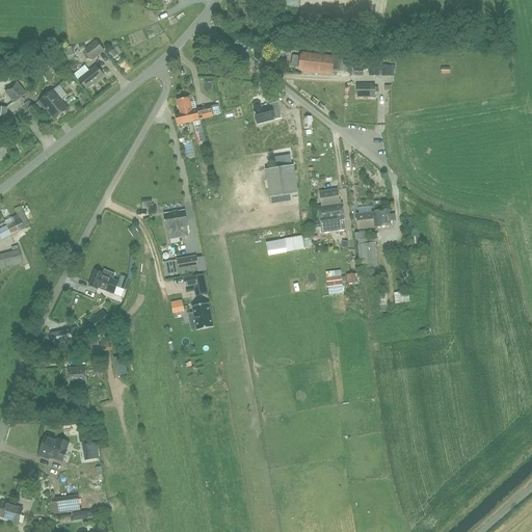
[(63,53),(72,50),(68,41),(59,44),(63,53)]
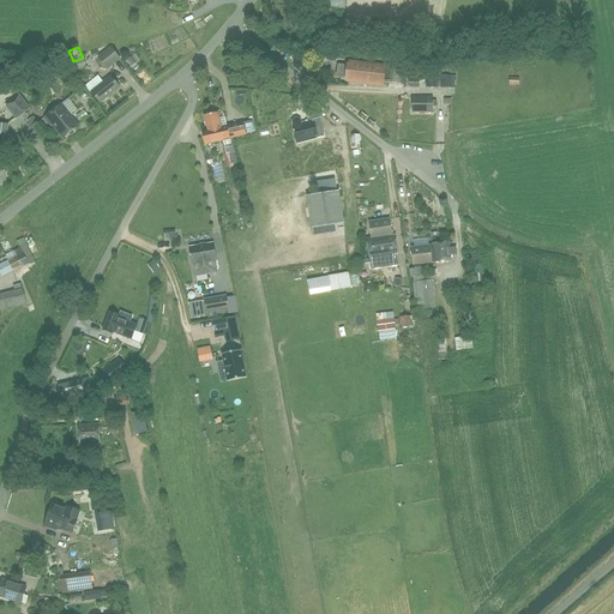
[(110,47),(97,58),(107,70),(120,59),(110,47)]
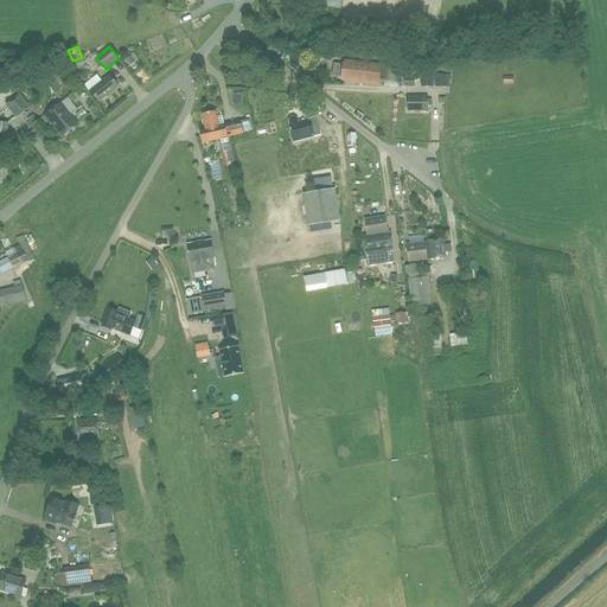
[(377,83),(377,81),(397,83),(400,68),(379,65),(346,62),(344,80),(377,83)]
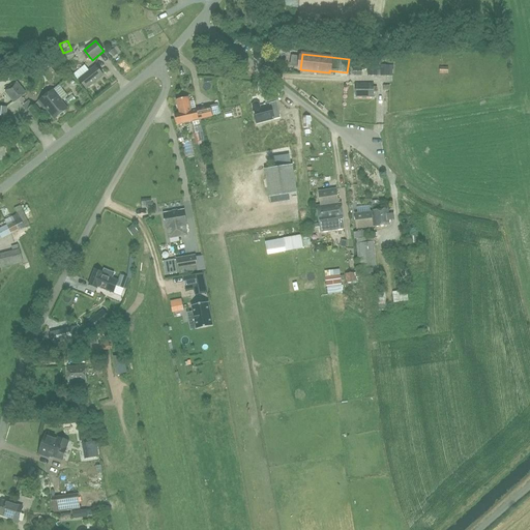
[(269,59),(265,66),(271,69),(275,63),(269,59)]
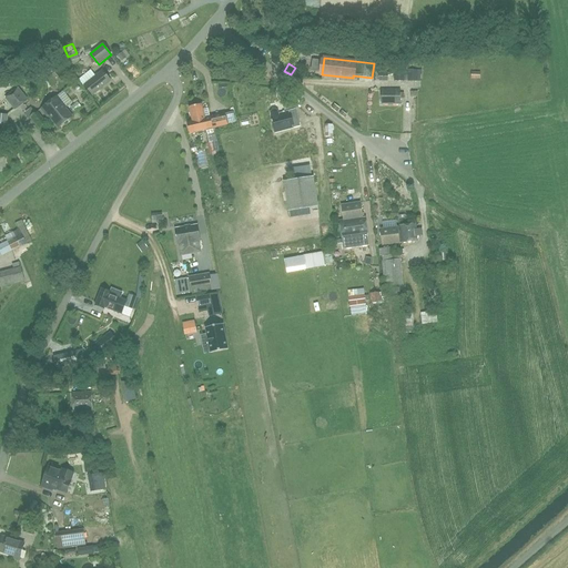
[(422,81),(422,69),(407,69),(407,81),(422,81)]
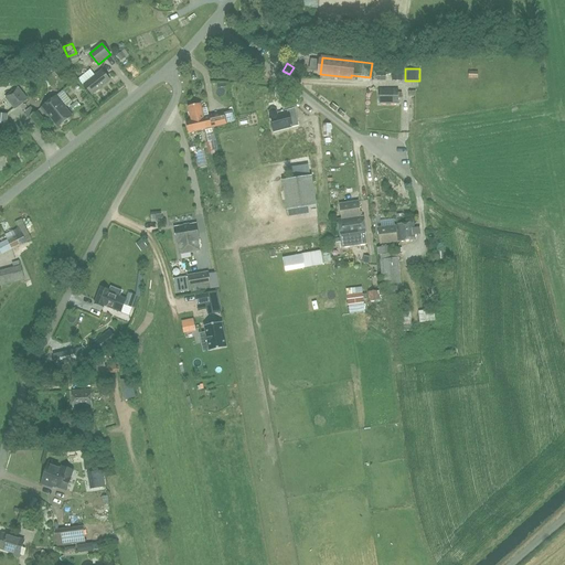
[(84,84),(92,94),(109,81),(102,70),(84,84)]
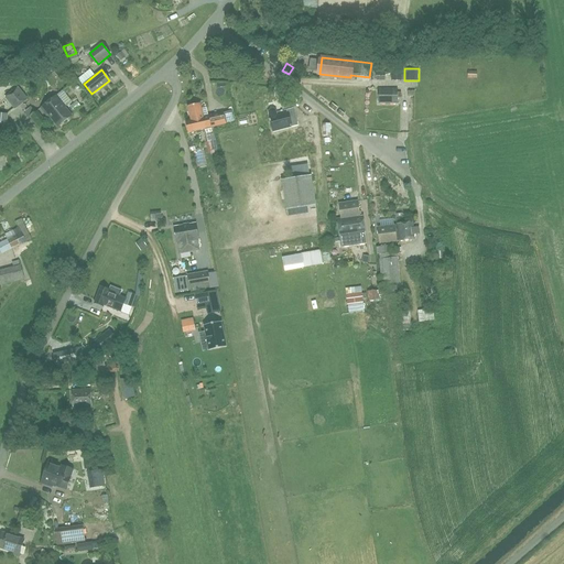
[(402,80),(401,71),(391,71),(391,80),(402,80)]
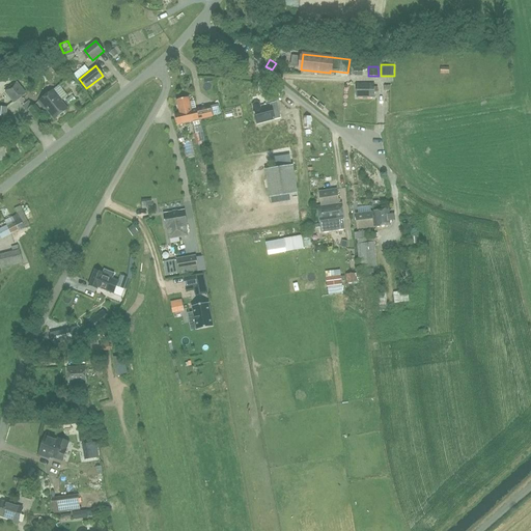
[(354,67),(354,76),(362,76),(363,67),(354,67)]
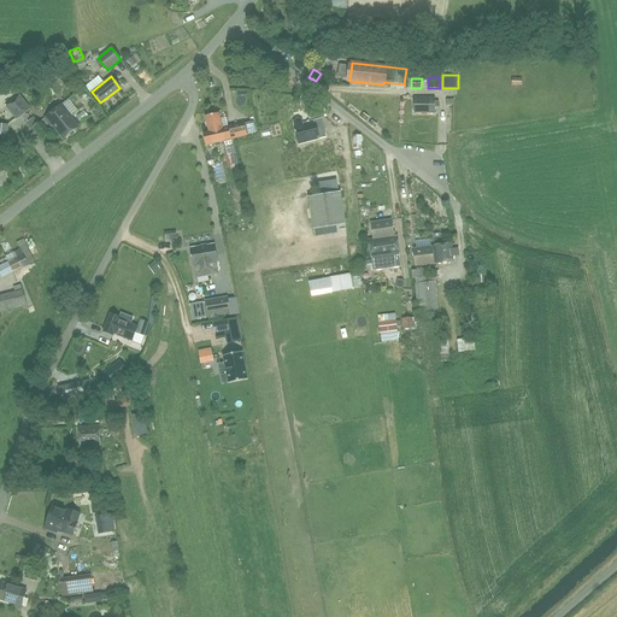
[(30,107),(19,95),(6,105),(5,103),(0,106),(0,112),(6,121),(12,116),(16,119),(30,107)]
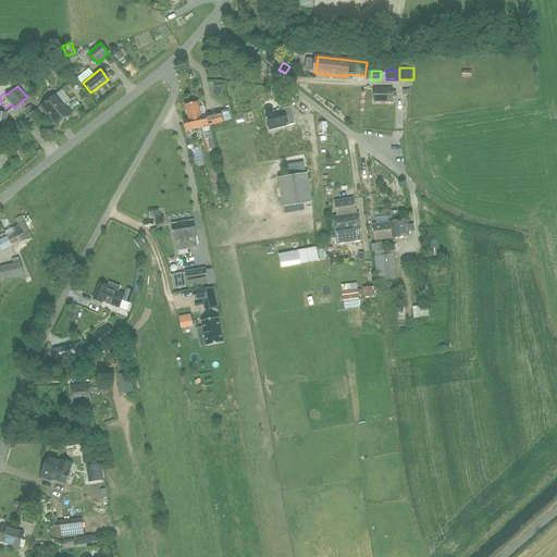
[(374,101),(392,101),(392,87),(373,87),(374,101)]
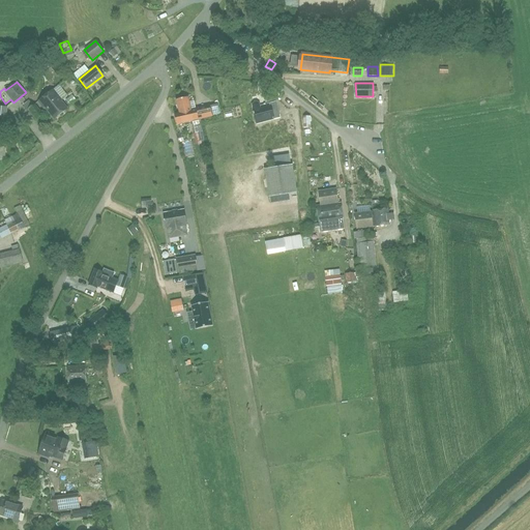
[(53,89),(38,101),(46,112),(48,111),(54,119),(67,109),(61,100),(62,99),(53,89)]
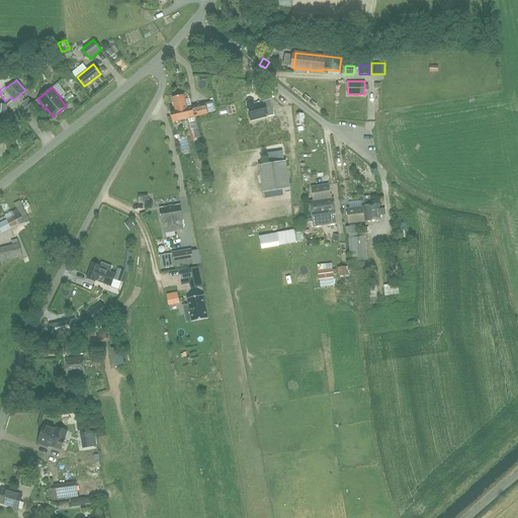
[(268,89),(257,92),(259,99),(270,96),(268,89)]
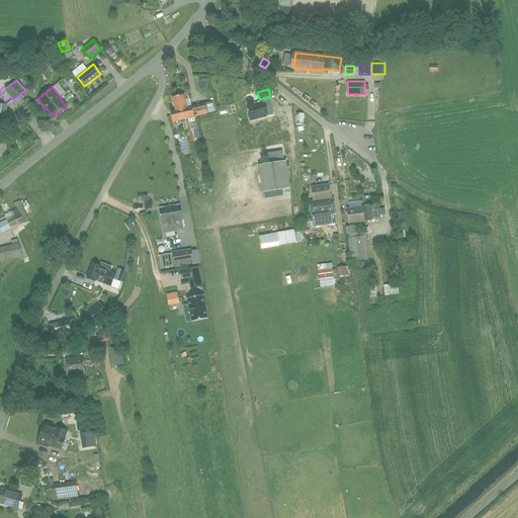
[(170,110),(173,120),(205,113),(203,103),(186,107),(183,94),(171,97),(174,109),(170,110)]
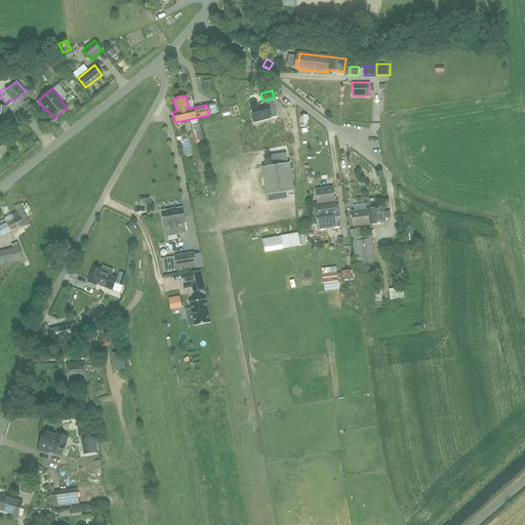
[(23,103),(35,119),(42,114),(34,103),(32,105),(29,99),(23,103)]
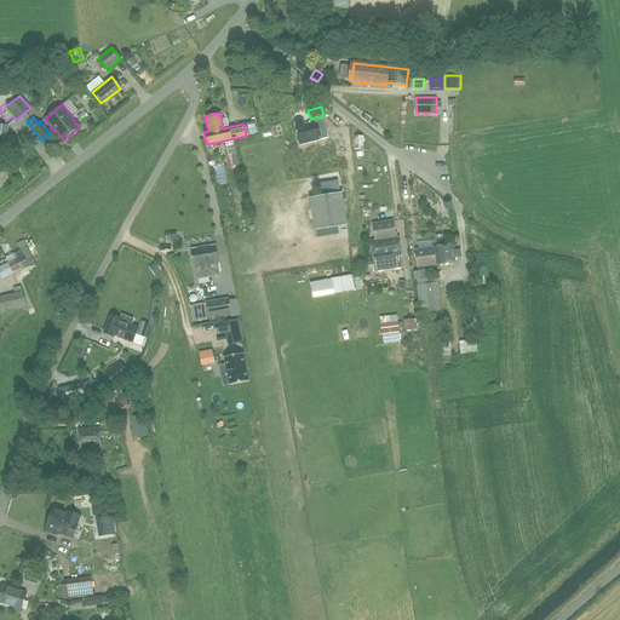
[(300,144),(320,139),(327,137),(325,130),(322,120),(304,125),(303,121),(299,119),(297,120),(294,124),(300,144)]
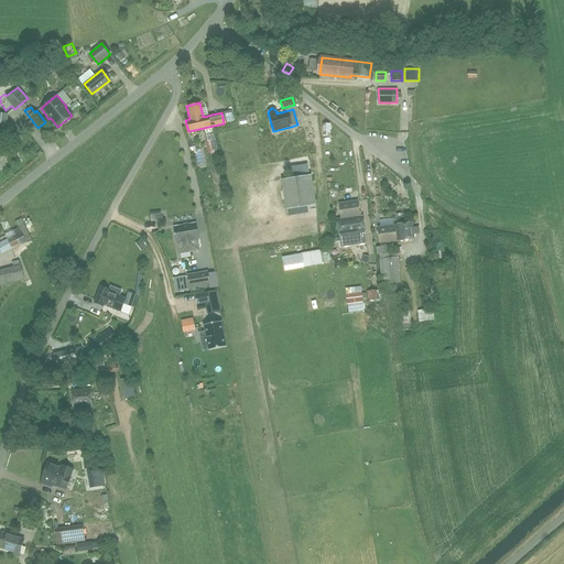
[(204,130),(207,142),(215,140),(213,128),(204,130)]
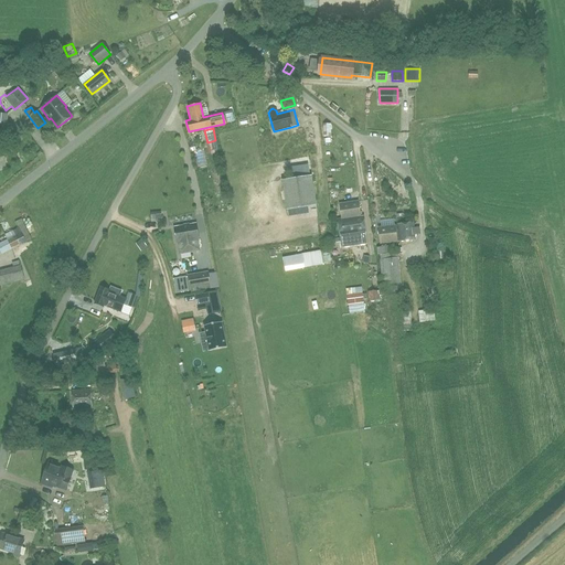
[(21,131),(22,139),(32,139),(31,130),(21,131)]
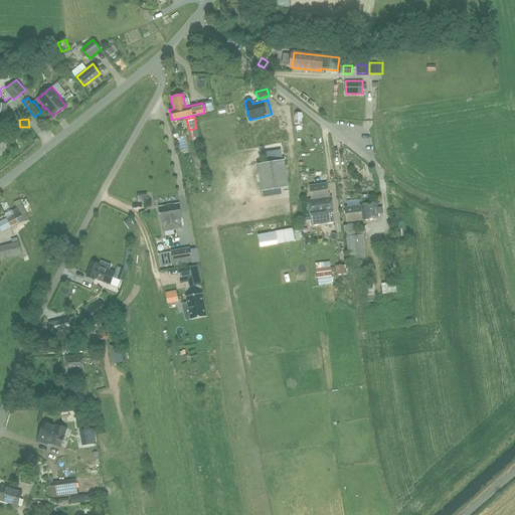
[(0,141),(1,150),(12,148),(10,136),(0,137),(0,141)]
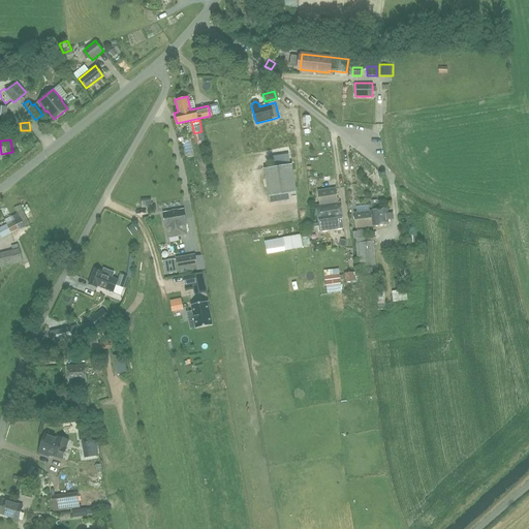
[(313,168),(331,167),(330,156),(312,157),(313,168)]
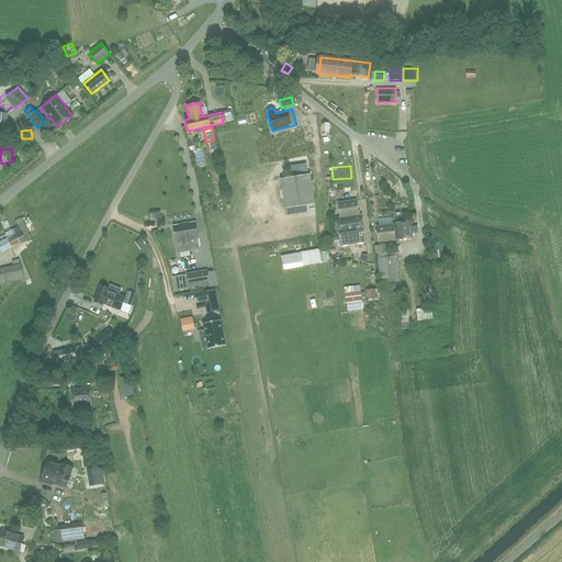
[(280,179),(284,209),(315,203),(310,175),(280,179)]
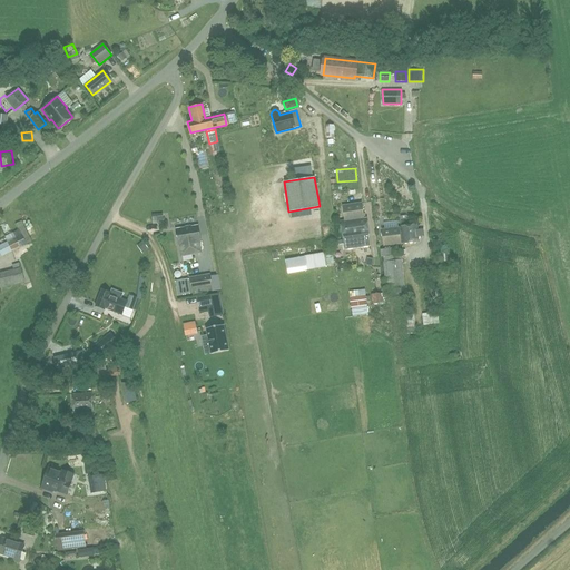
[(361,203),(342,206),(344,220),(340,222),(343,239),(345,251),(370,246),(369,236),(369,235),(366,217),(363,218),(361,203)]
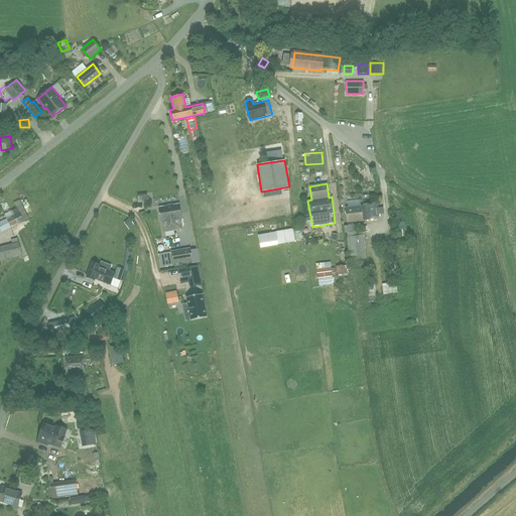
[(364,221),(379,220),(378,215),(383,214),(382,208),(377,209),(377,203),(362,205),(363,207),(361,207),(347,208),(349,223),(364,221)]
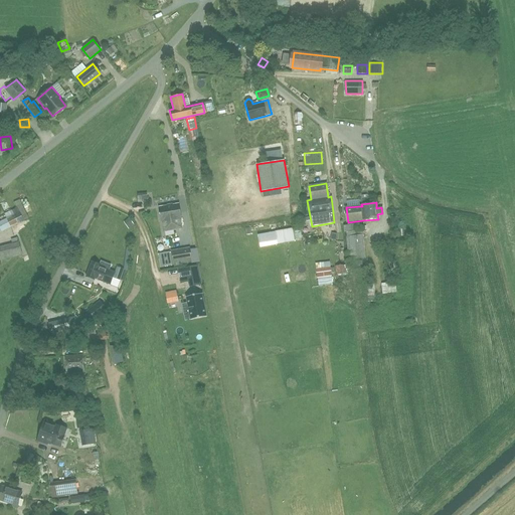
[(244,212),(259,211),(258,203),(243,204),(244,212)]
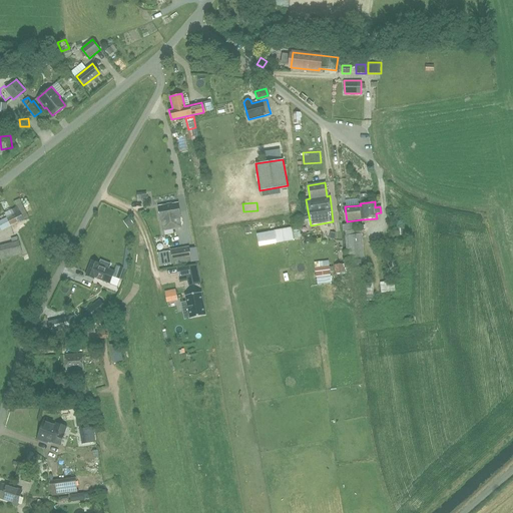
[(158,206),(159,212),(158,212),(158,214),(159,214),(160,220),(162,220),(163,226),(172,225),(172,228),(180,227),(178,217),(180,217),(177,203),(158,206)]
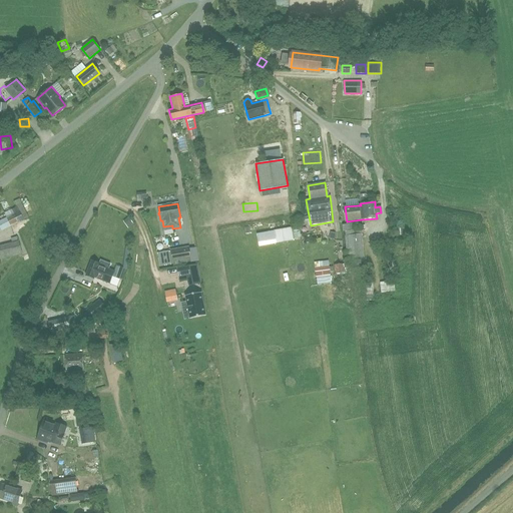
[(0,227),(1,230),(23,219),(17,205),(4,212),(0,213),(0,218),(6,216),(6,217),(0,219),(0,227)]
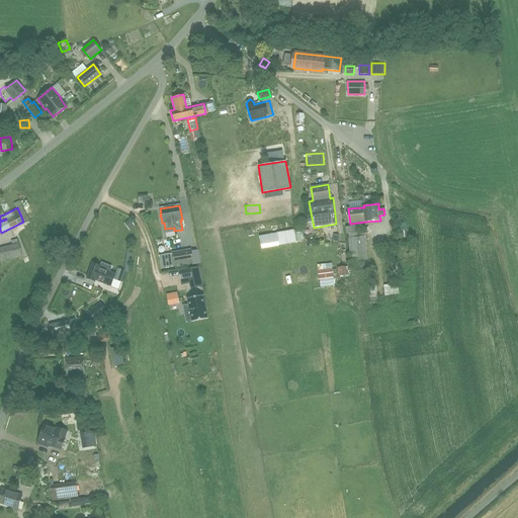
[(276,219),(266,222),(267,228),(278,225),(276,219)]
